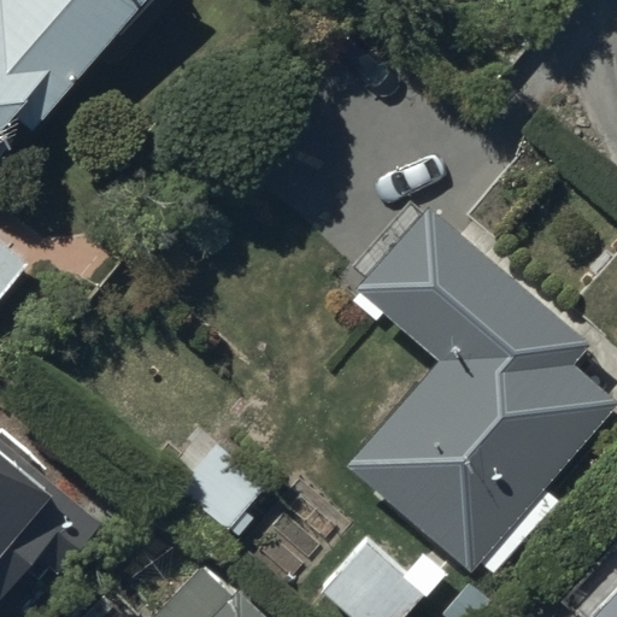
[(141,0),(0,0),(0,277),(24,251),(0,229),(0,144),(9,134),(0,127),(0,109),(4,105),(33,129),(141,0)]
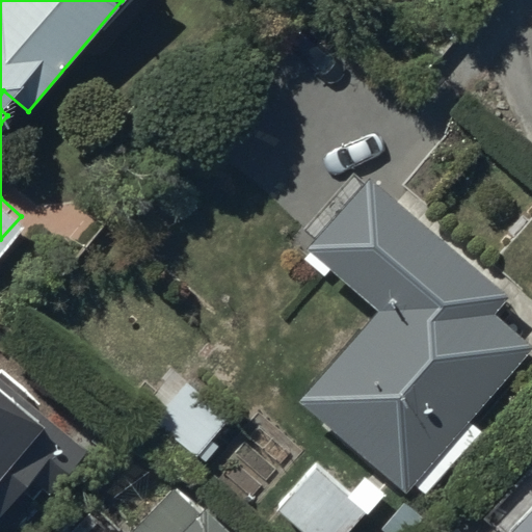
[(502,291),(356,169),(291,247),(363,308),(286,400),(401,497),(524,350),(482,315),(502,291)]
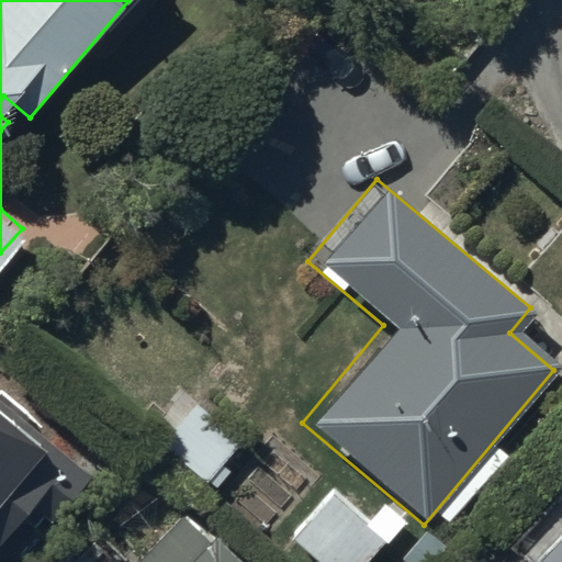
[(93,472),(0,394),(0,539),(24,510),(37,520),(49,506),(59,513),(93,472)]
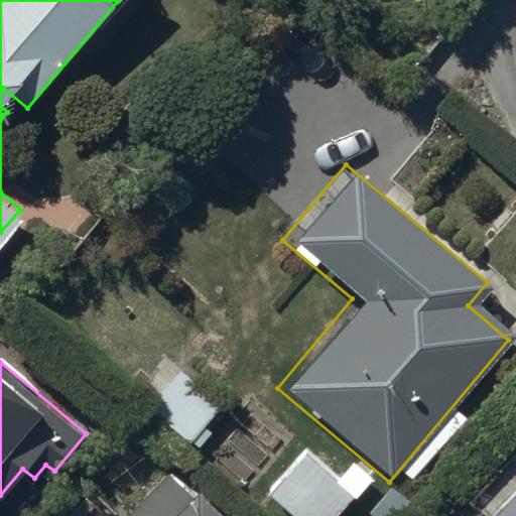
[(207,423),(228,398),(183,362),(149,404),(201,446),(215,429),(207,423)]
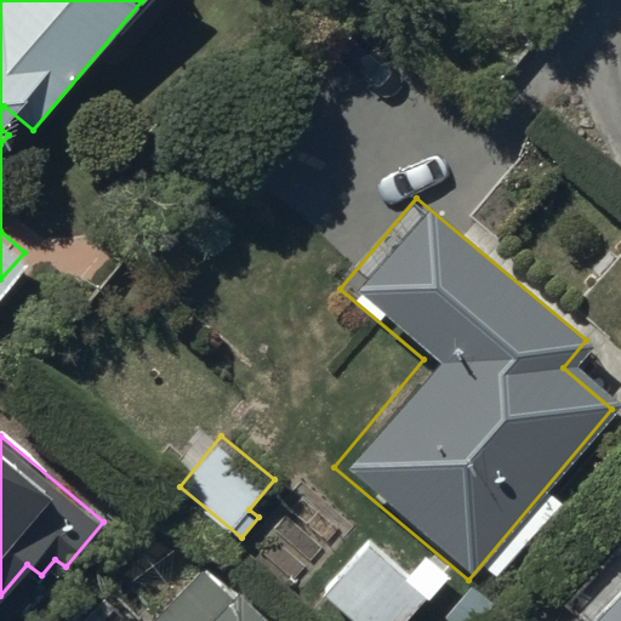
[(428,551),(409,574),(368,539),(324,588),(360,620),(406,620),(429,594),(432,596),(453,571),(428,551)]
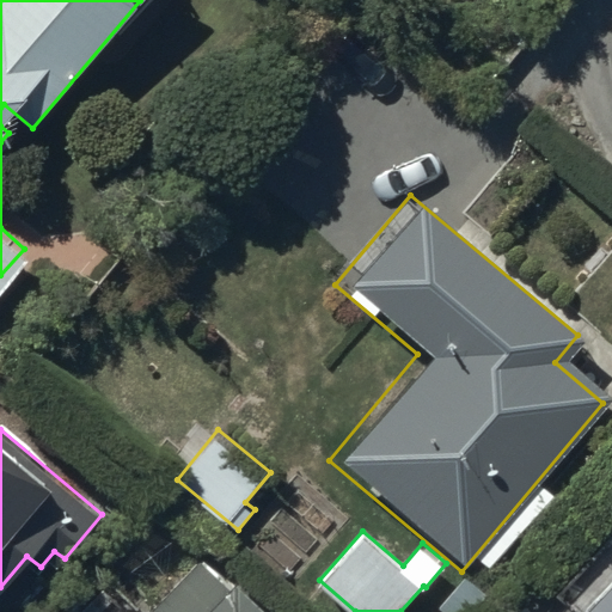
[(611,611),(611,554),(558,611),(611,611)]
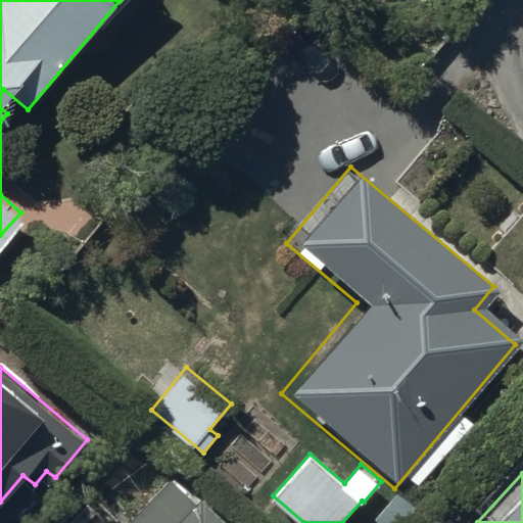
[(198,498),(175,476),(130,522),(237,522),(207,493),(198,498)]
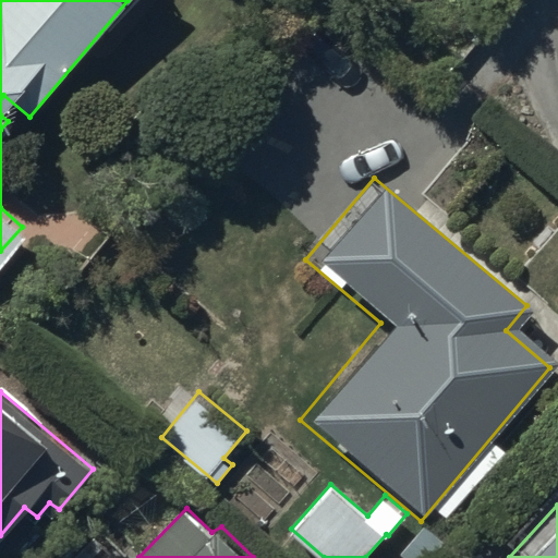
All buildings are outlined.
